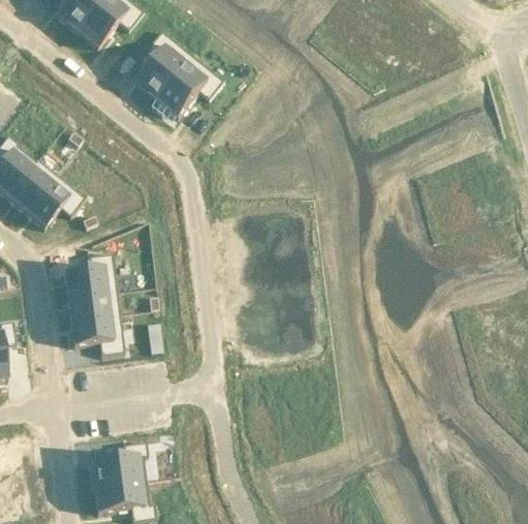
[(66,0),(54,16),(74,33),(101,0),(66,0)]
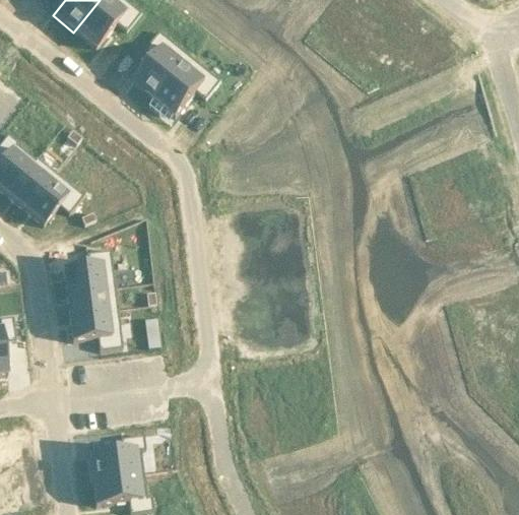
[(100,0),(73,33),(94,49),(115,23),(125,31),(140,13),(124,0),(100,0)]
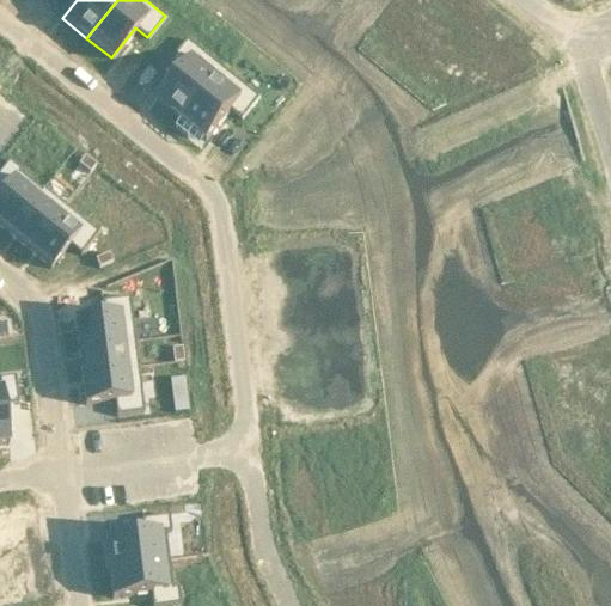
[(494,26),(492,19),(476,7),(474,5),(471,7),(463,0),(423,0),(413,13),(447,41),(456,57),(476,48),(471,37),(494,26)]
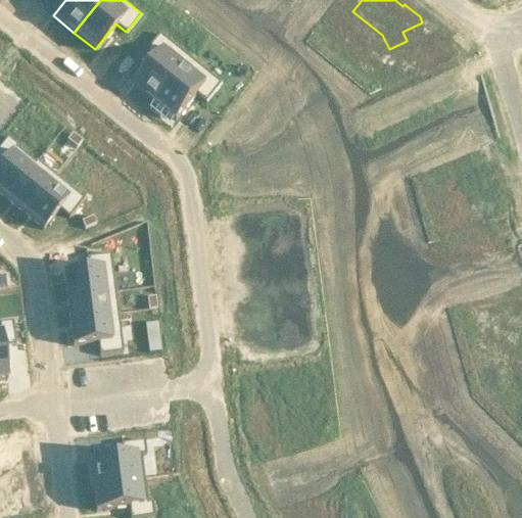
[(155,58),(134,84),(155,101),(191,56),(160,32),(145,50),(155,58)]
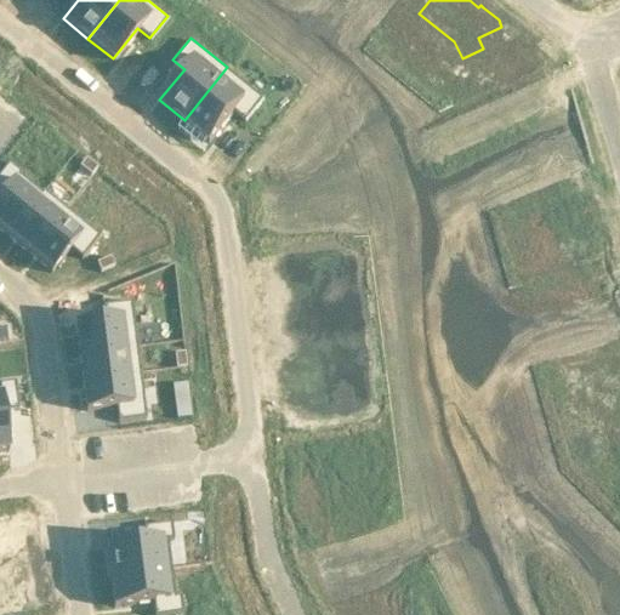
[(227,67),(185,120),(209,140),(234,109),(245,119),(263,97),(227,67)]
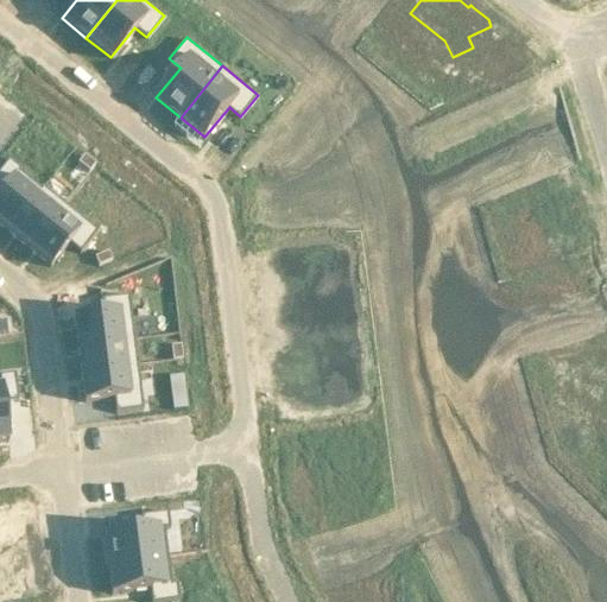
[(83,152),(77,159),(88,169),(94,162),(94,160),(83,152)]
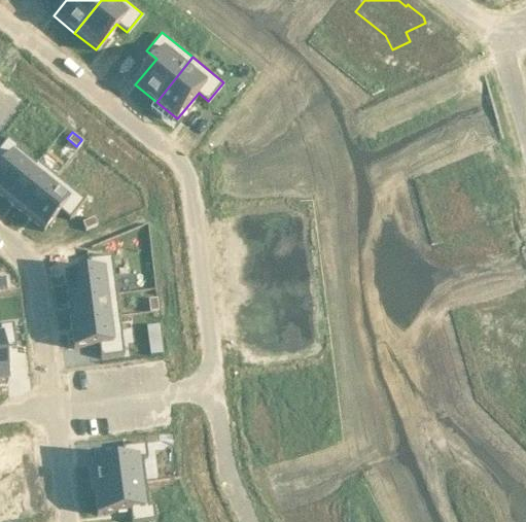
[(0,162),(1,163),(0,164),(0,194),(5,199),(36,160),(34,161),(16,146),(18,144),(6,136),(0,143),(0,162)]
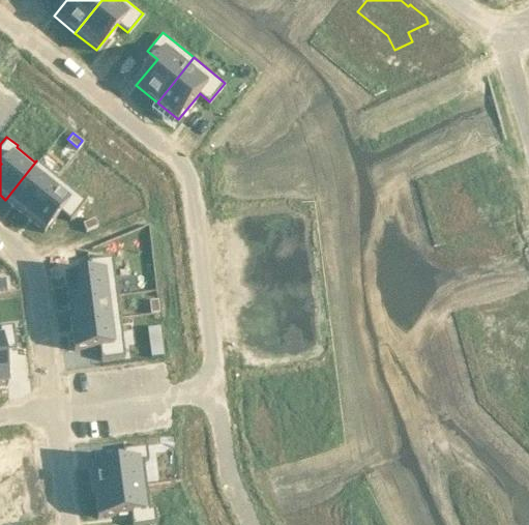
[(36,161),(5,200),(23,213),(54,175),(36,161)]
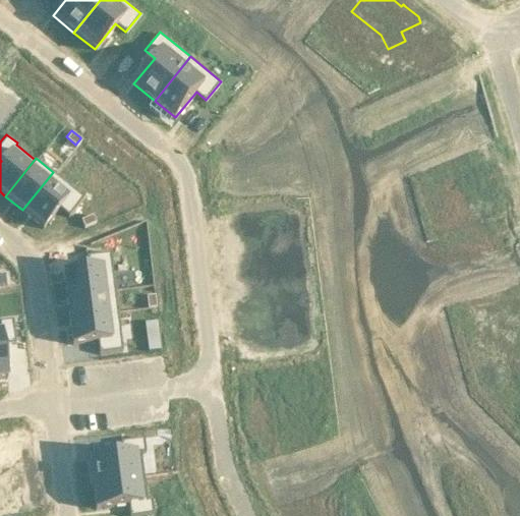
[(53,172),(22,210),(42,226),(58,207),(67,215),(82,195),(53,172)]
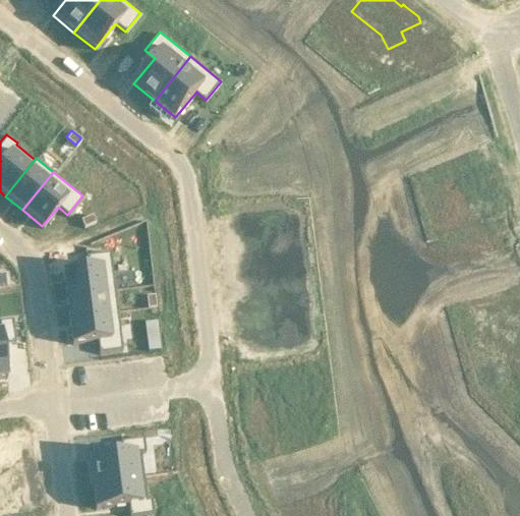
[(92,213),(80,218),(83,226),(95,221),(92,213)]
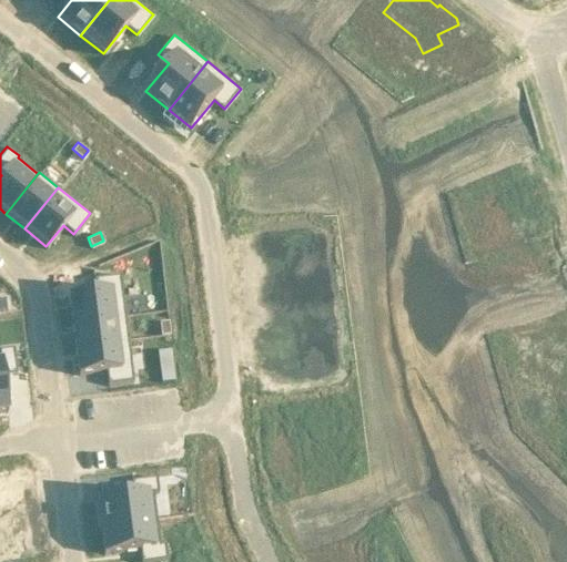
[(94,290),(68,294),(71,322),(124,315),(119,274),(93,276),(94,290)]
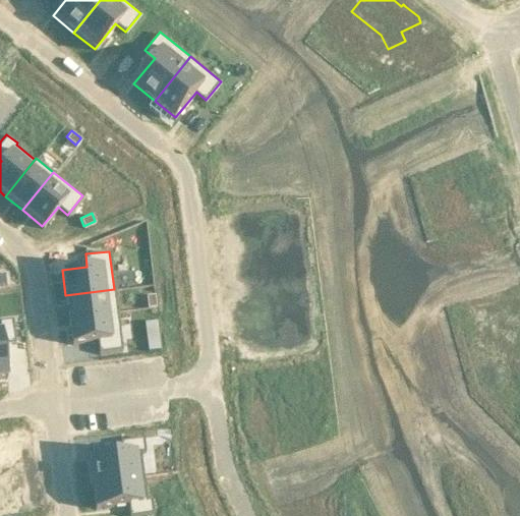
[(114,289),(65,295),(68,318),(117,311),(114,289)]
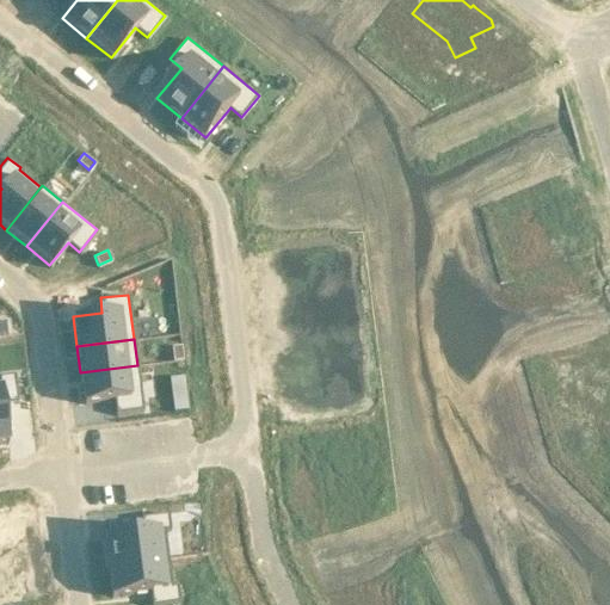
[(180,344),(171,345),(172,359),(182,358),(180,344)]
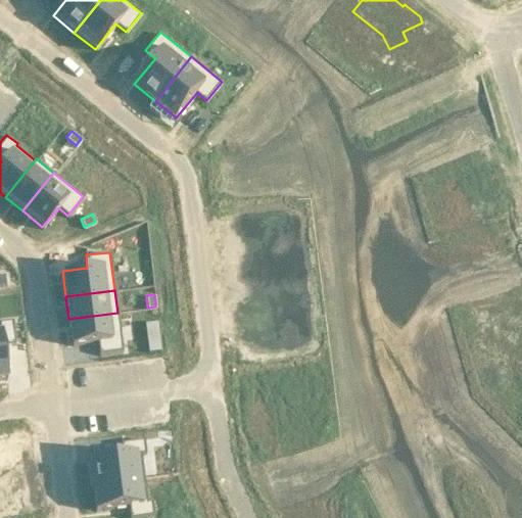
[(521,303),(485,314),(495,352),(517,346),(513,334),(521,331),(521,303)]
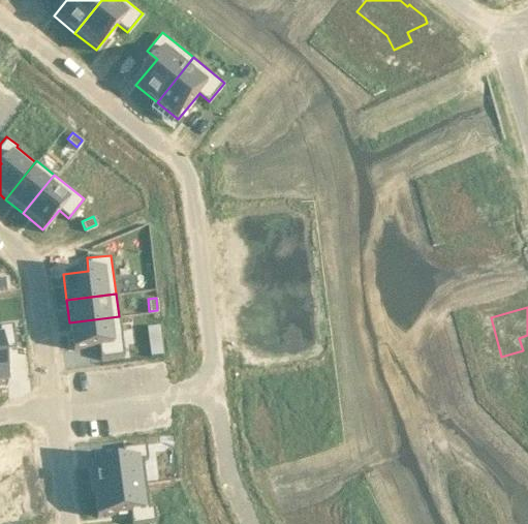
[(119,316),(69,322),(72,347),(97,344),(99,357),(123,353),(119,316)]
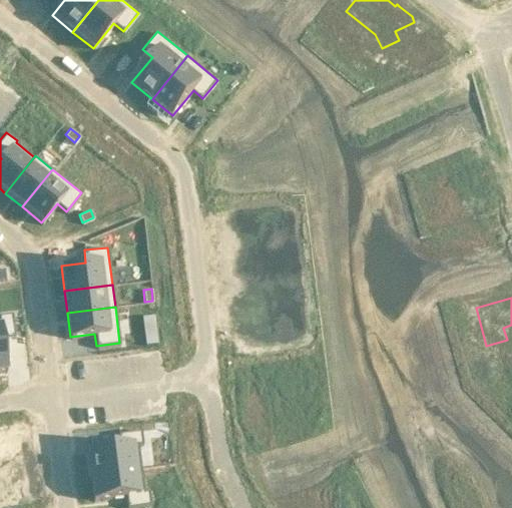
[(0,370),(6,370),(2,338),(15,336),(12,313),(0,314),(0,370)]
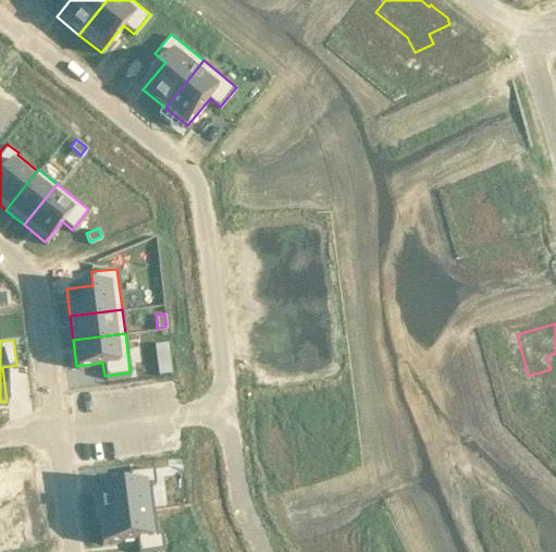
[(167,342),(153,343),(157,365),(158,373),(171,372),(170,364),(167,342)]
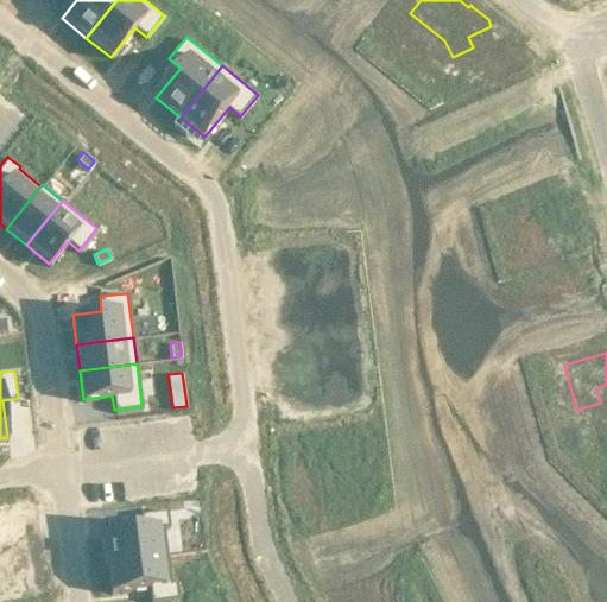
[(140,527),(102,532),(106,562),(166,555),(163,526),(169,526),(166,509),(139,513),(140,527)]
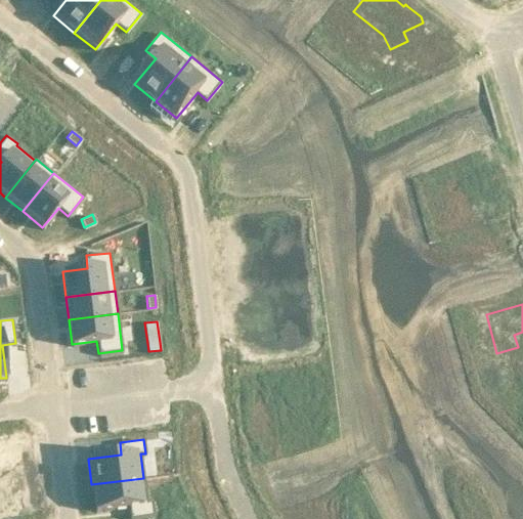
[(143,478),(91,484),(95,510),(128,506),(129,518),(154,515),(151,501),(146,502),(143,478)]
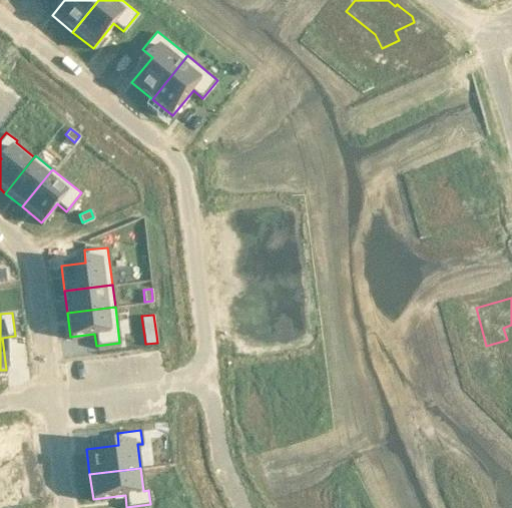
[(298,503),(287,507),(340,507),(339,507),(337,507),(328,507),(322,496),(300,507),(298,503)]
